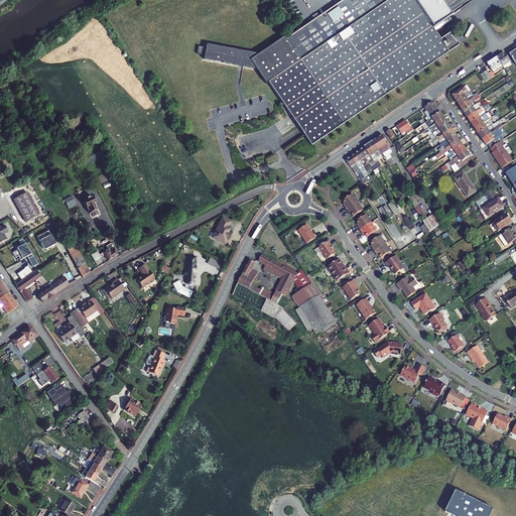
[(343,0),(286,39),(284,36),(259,54),(245,51),(227,63),(256,70),(266,84),(268,83),(311,145),(459,44),(450,32),(440,39),(432,28),(452,15),(443,2),(445,0),(343,0)]
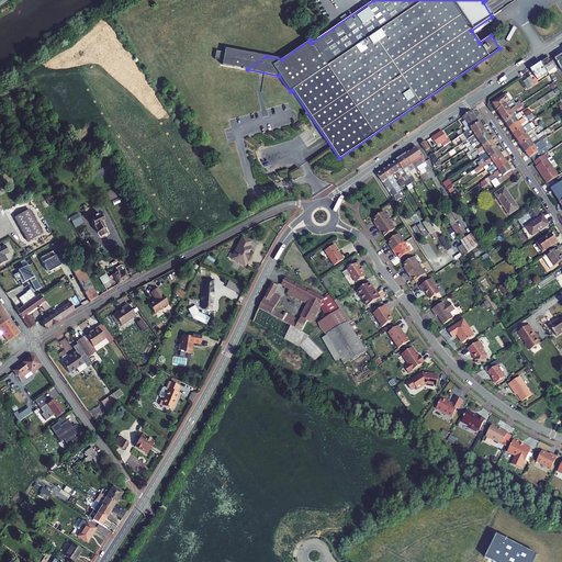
[(247,69),(267,56),(225,48),(224,53),(216,51),(214,59),(223,60),(222,65),(234,67),(234,66),(243,67),(242,68),(247,69)]
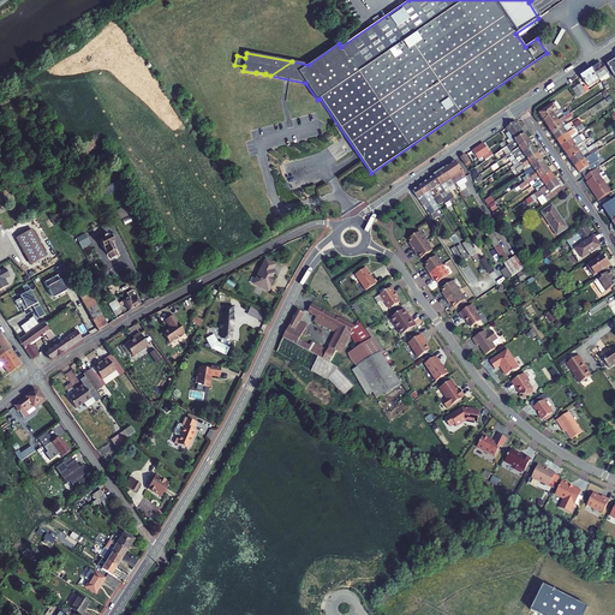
[(592,70),(598,77),(607,71),(602,64),(592,70)]
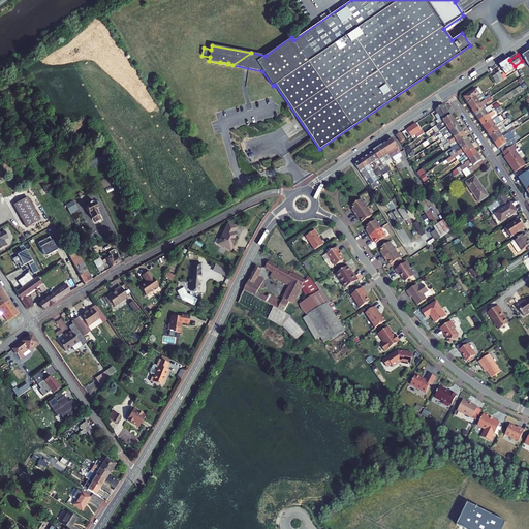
[(515,66),(509,60),(500,66),(506,75),(516,68),(515,66)]
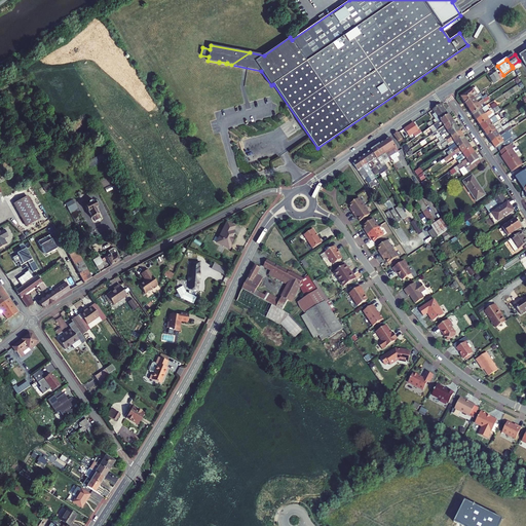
[(501,79),(496,72),(490,77),(494,84),(501,79)]
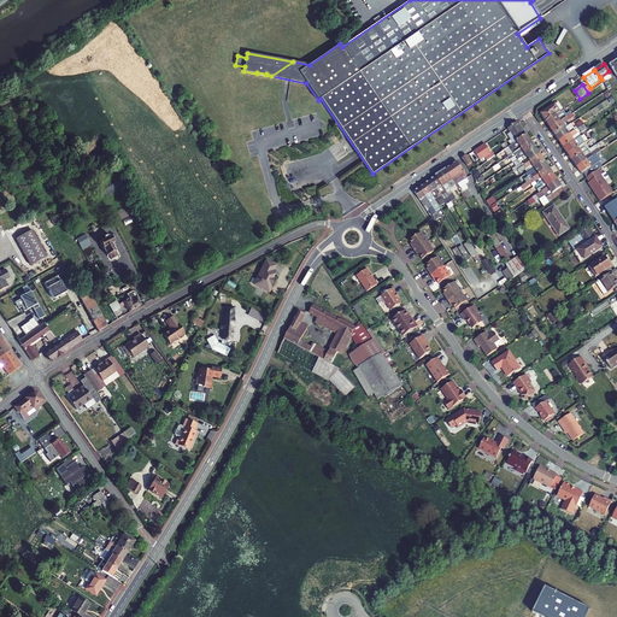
[(563,110),(558,103),(541,115),(546,122),(559,112),(563,110)]
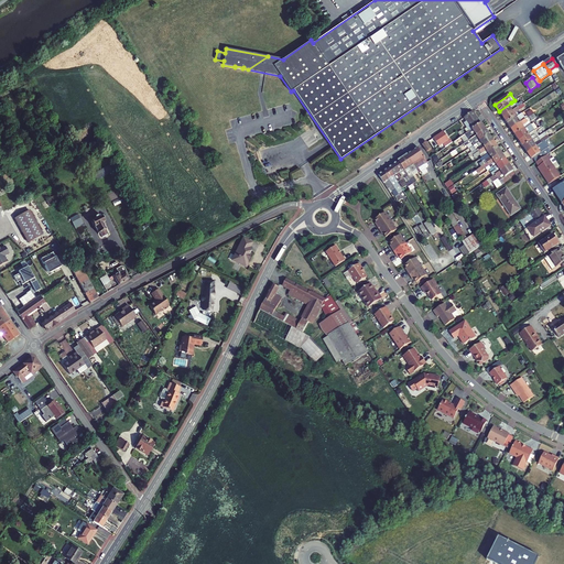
[(513,106),(511,102),(499,111),(503,117),(518,108),(516,105),(513,106)]
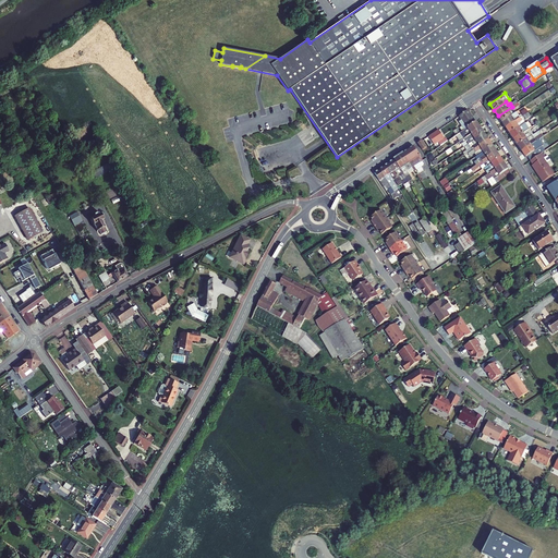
[(520,106),(518,102),(512,107),(498,116),(502,122),(516,113),(513,110),(520,106)]
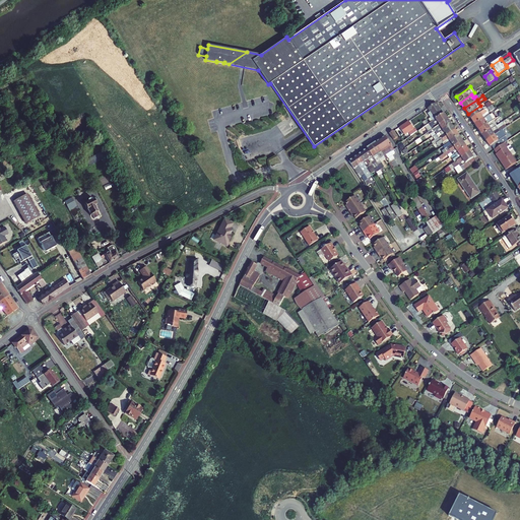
[(442,111),(436,103),(428,109),(431,113),(428,114),(431,118),(429,119),(431,123),(443,115),(441,112),(442,111)]
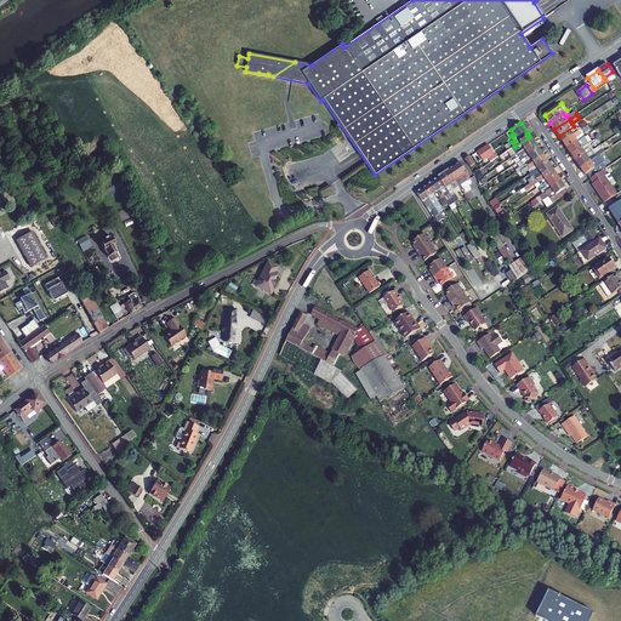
[(577,130),(575,125),(574,126),(559,136),(563,142),(579,131),(581,130),(580,129),(577,130)]
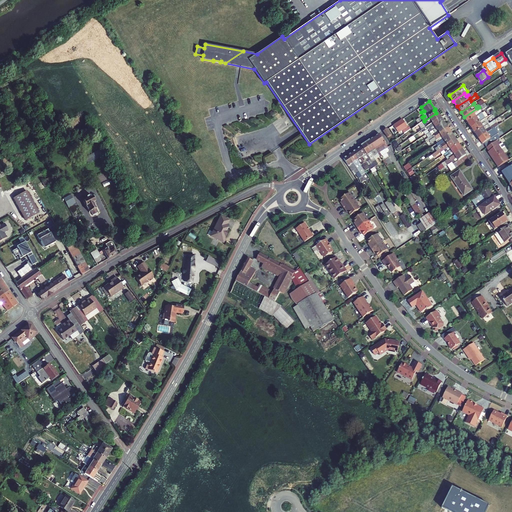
[(479,111),(477,108),(464,117),(468,122),(479,115),(477,112),(479,111)]
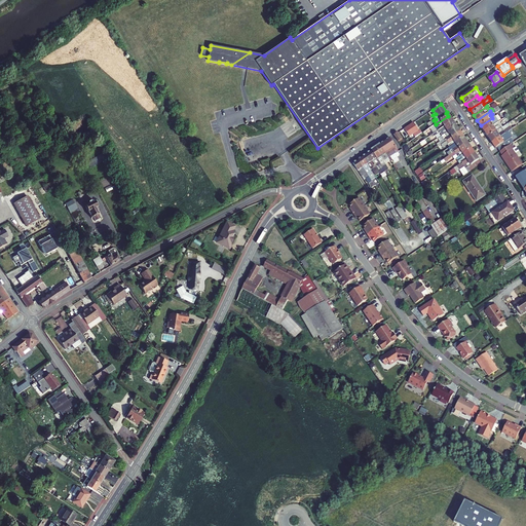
[(453,121),(449,115),(448,116),(436,124),(429,128),(434,134),(436,133),(453,121)]
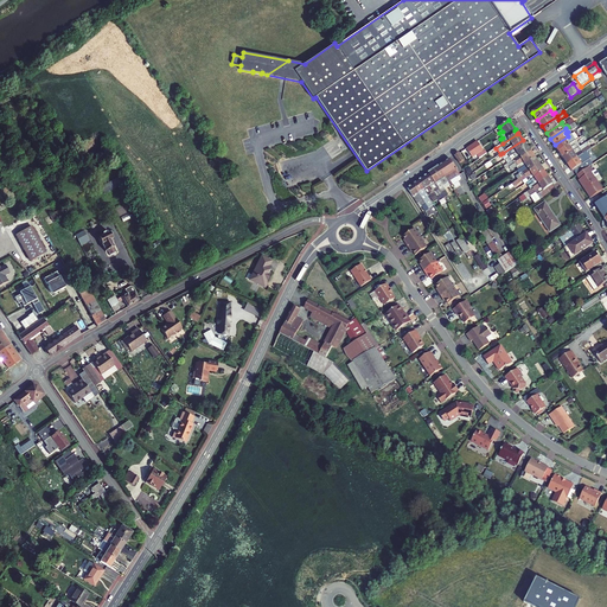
[(576,141),(572,134),(568,136),(555,145),(560,152),(576,141)]
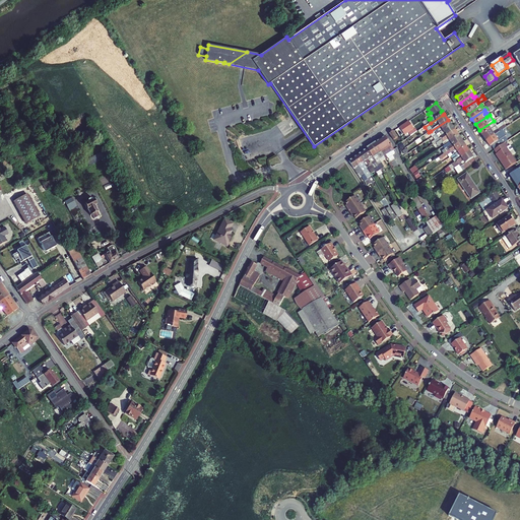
[(451,125),(448,120),(431,131),(433,133),(439,129),(441,127),(443,130),(451,125)]
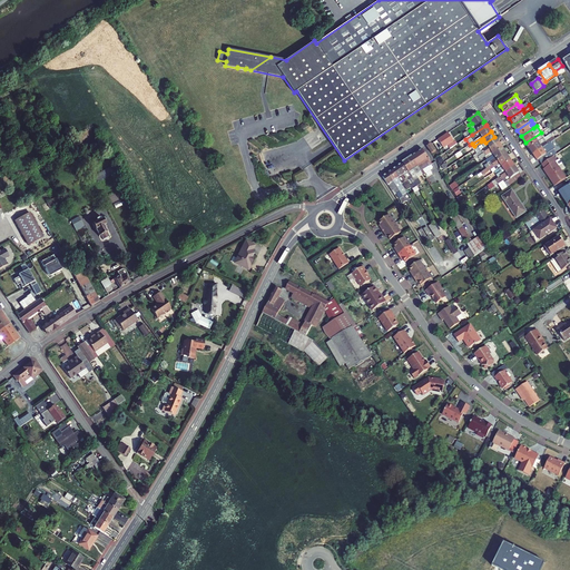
[(544,138),(541,133),(526,143),(529,148),(544,138)]
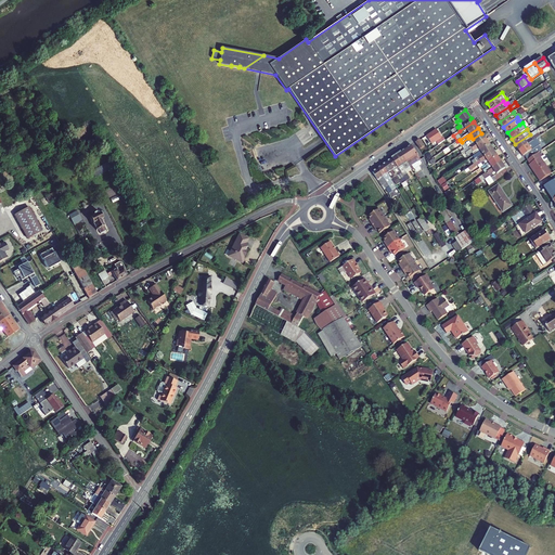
[(440,139),(441,138),(436,130),(423,139),(428,146),(433,144),(434,146),(442,141),(440,139)]
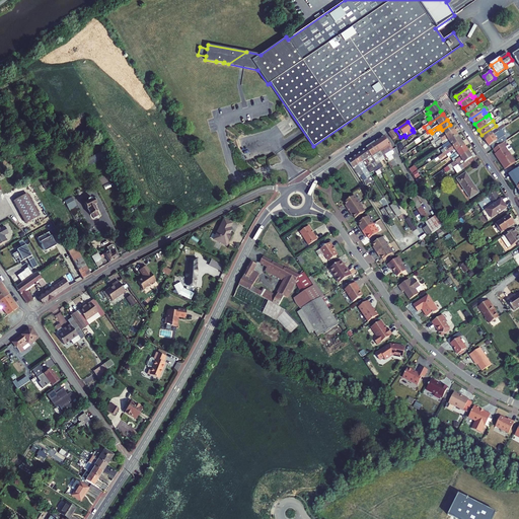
[(505,128),(501,122),(496,126),(482,135),(486,141),(499,132),(500,131),(502,130),(505,128)]
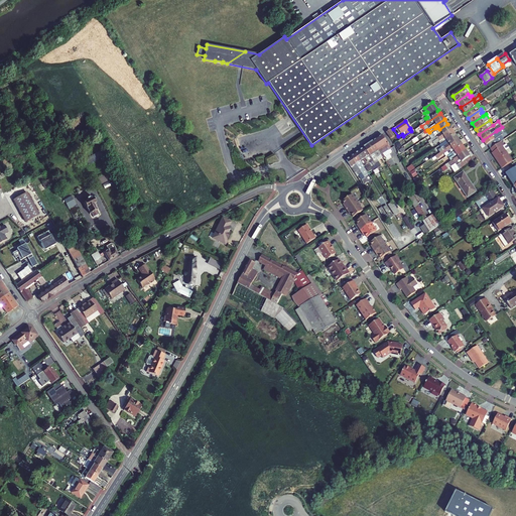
[(452,129),(447,124),(439,129),(437,131),(433,134),(435,137),(428,141),(430,144),(432,142),(435,140),(452,129)]
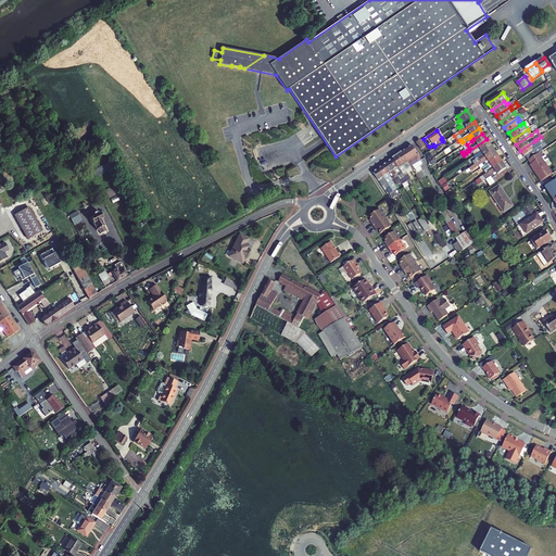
[(490,146),(487,139),(469,151),(470,154),(472,152),(477,150),(479,153),(490,146)]
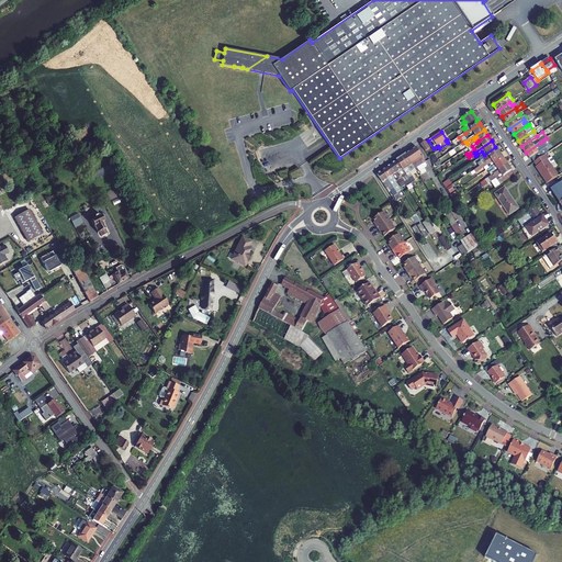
[(544,149),(540,143),(526,153),(530,158),(544,149)]
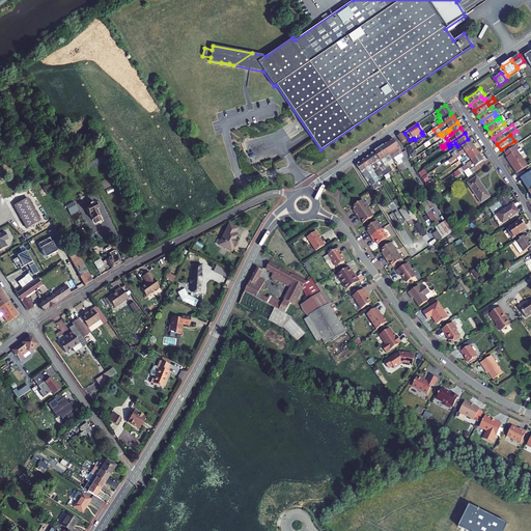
[(394,162),(394,163),(402,158),(403,156),(401,154),(402,154),(394,139),(384,146),(392,160),(394,162)]
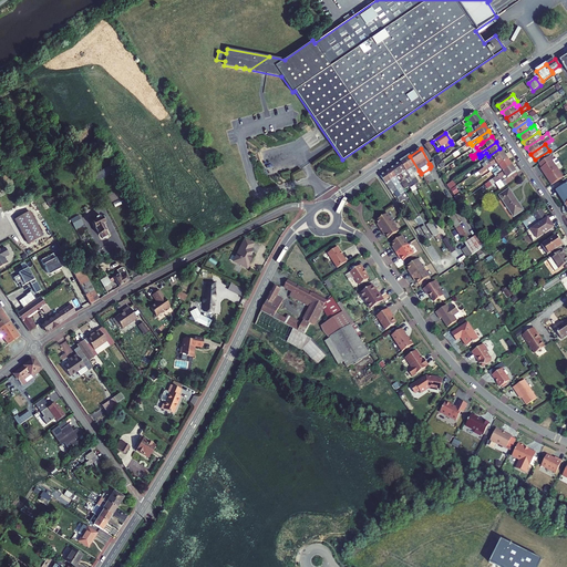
[(504,154),(500,148),(488,156),(484,158),(483,160),(485,163),(482,165),(484,168),(504,154)]
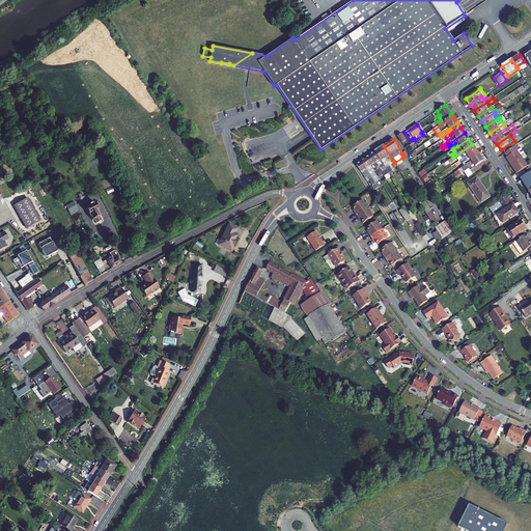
[(476,150),(472,144),(453,158),(448,161),(450,165),(458,159),(457,158),(460,156),(463,160),(476,150)]
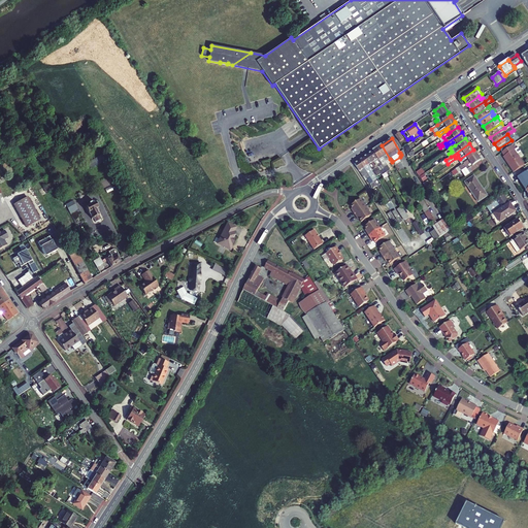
[(503,157),(514,172),(525,165),(515,150),(516,149),(513,144),(501,153),(504,156),(503,157)]
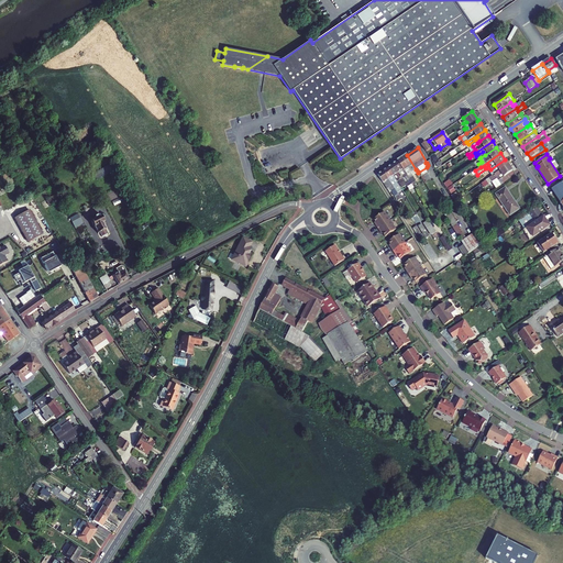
[(407,155),(398,161),(412,184),(416,183),(417,181),(412,175),(410,173),(416,169),(407,155)]
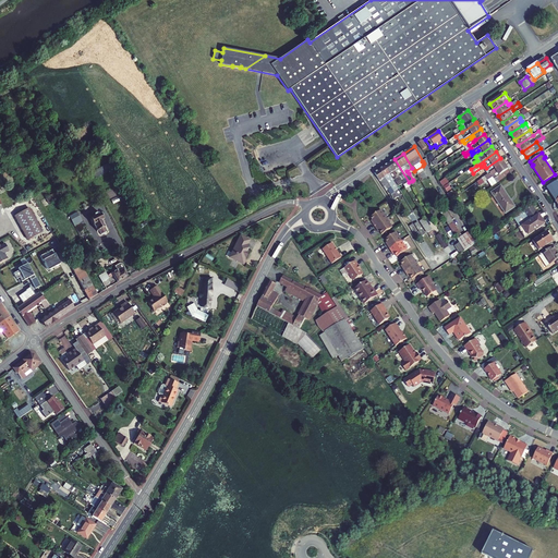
[(504,164),(500,158),(486,168),(484,169),(487,174),(504,164)]
